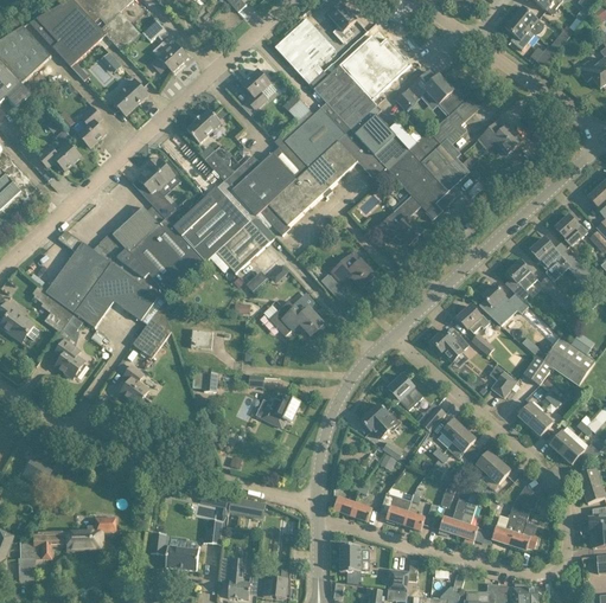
[(94,20),(76,0),(67,0),(36,18),(31,23),(84,79),(88,76),(75,62),(106,33),(100,27),(94,20)]
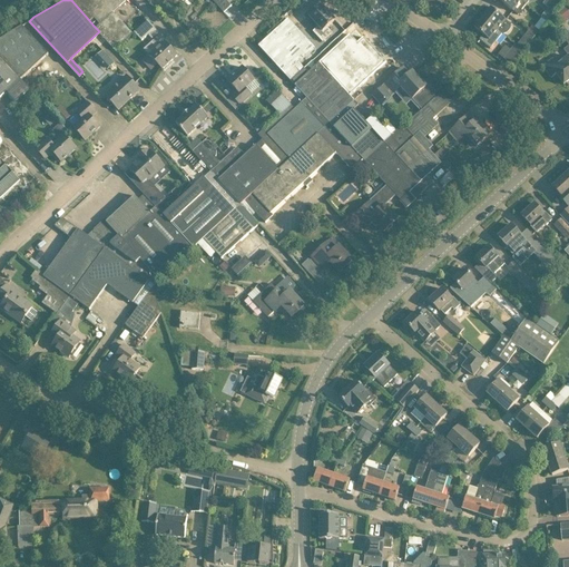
[(71,0),(88,19),(92,15),(99,21),(94,26),(99,31),(114,48),(131,31),(111,10),(121,0),(71,0)]
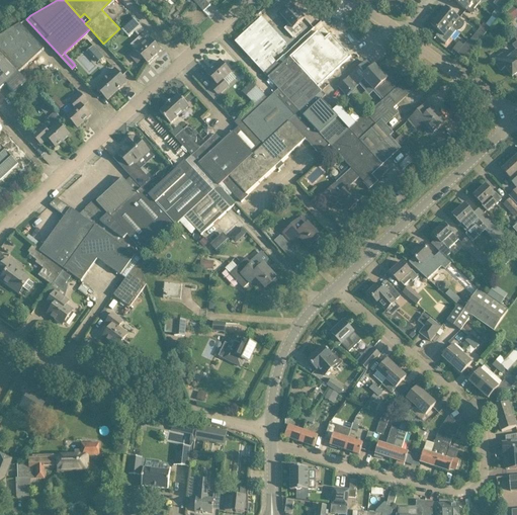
[(193,0),(202,9),(209,3),(206,0),(193,0)]
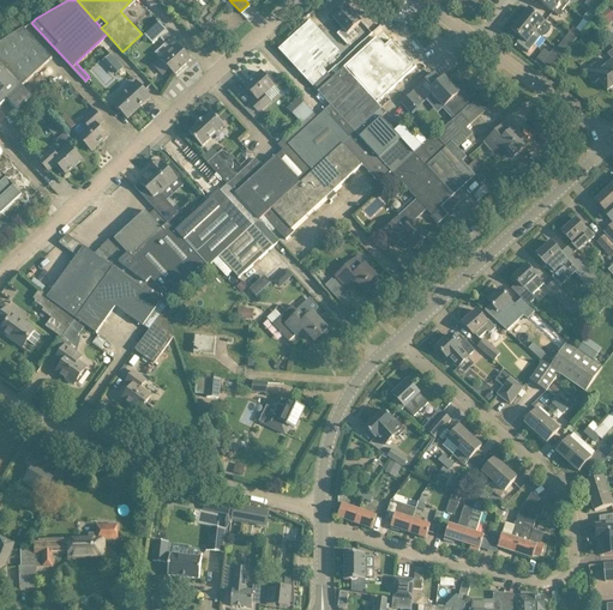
[(540,0),(545,4),(552,10),(552,8),(554,11),(557,13),(562,12),(562,8),(565,2),(563,0),(540,0)]
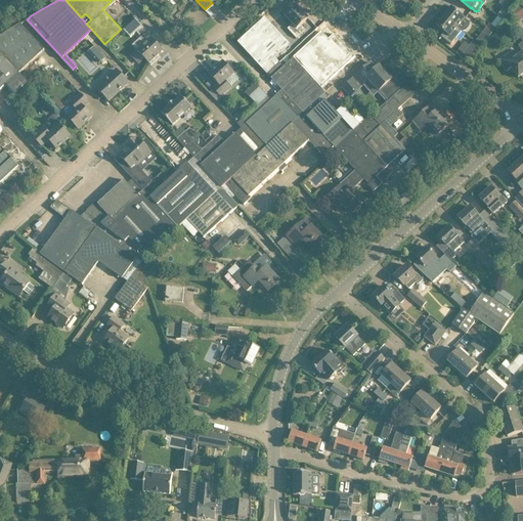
[(508,9),(512,4),(507,0),(498,0),(497,1),(508,9)]
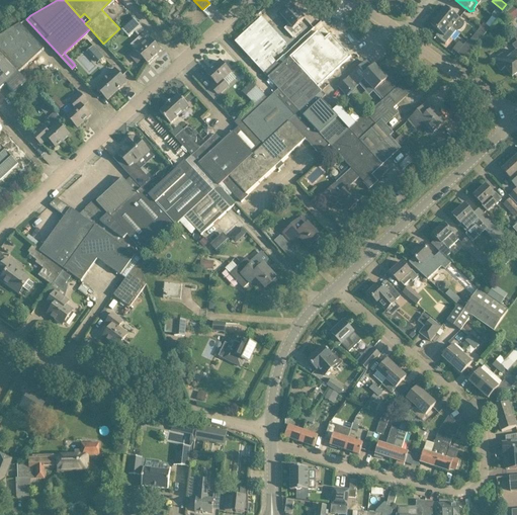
[(290,2),(279,12),(288,21),(283,26),(292,35),(300,27),(296,22),(304,15),(290,2)]
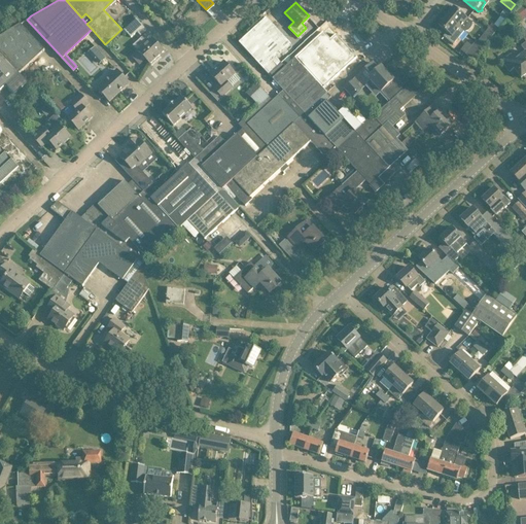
[(521,3),(514,8),(518,13),(525,8),(521,3)]
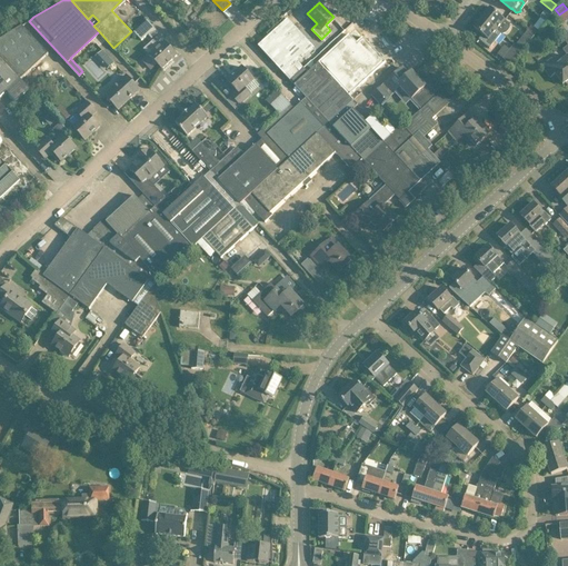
[(481,16),(500,31),(501,32),(502,31),(506,30),(507,28),(508,27),(509,25),(509,23),(509,22),(504,18),(504,17),(489,6),(481,16)]
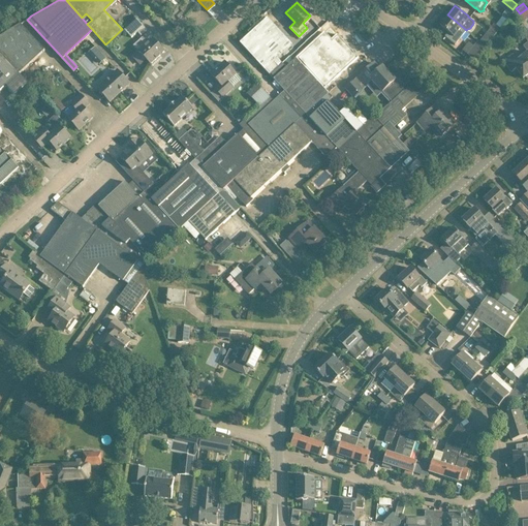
[(266,14),(239,40),(268,72),(277,64),(273,59),(291,42),(266,14)]
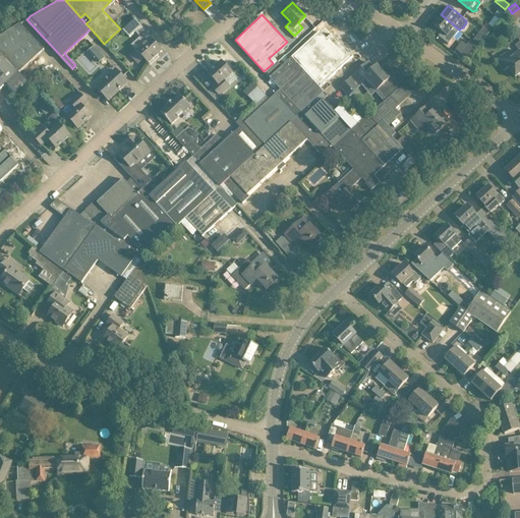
[(447,42),(458,29),(441,14),(432,23),(441,30),(437,34),(447,42)]
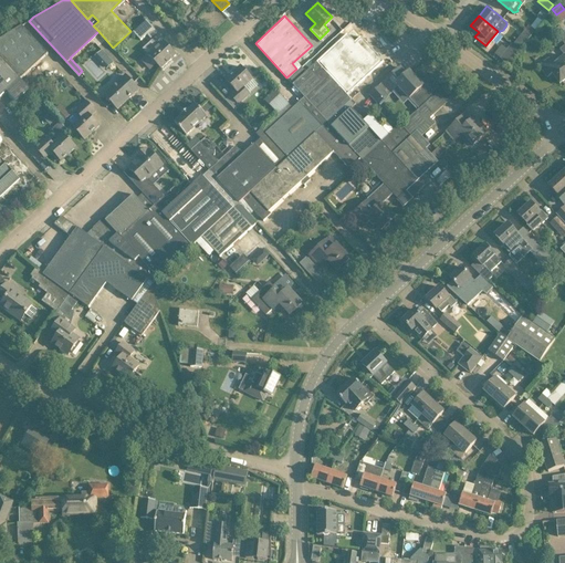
[(139,38),(146,32),(150,35),(156,30),(146,18),(133,30),(139,38)]
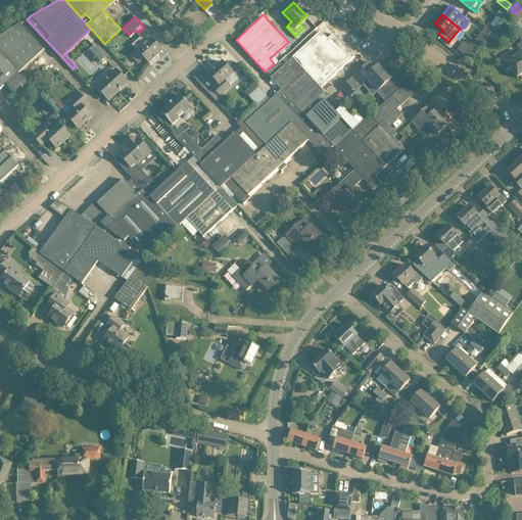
[(20,21),(0,34),(0,51),(17,71),(43,47),(37,40),(20,21)]
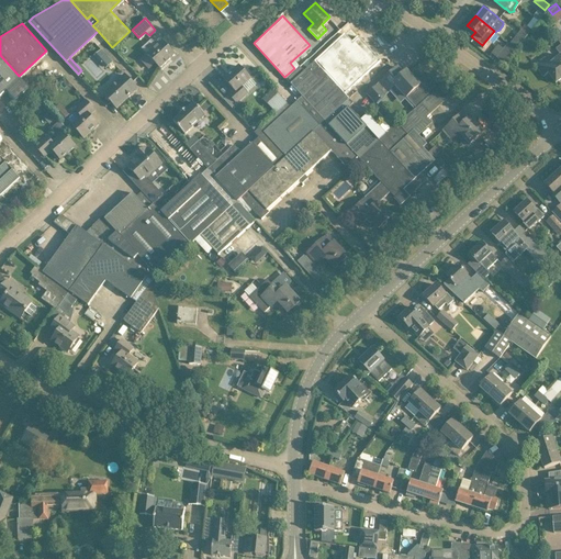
[(560,42),(560,31),(554,23),(549,28),(560,43),(560,42)]
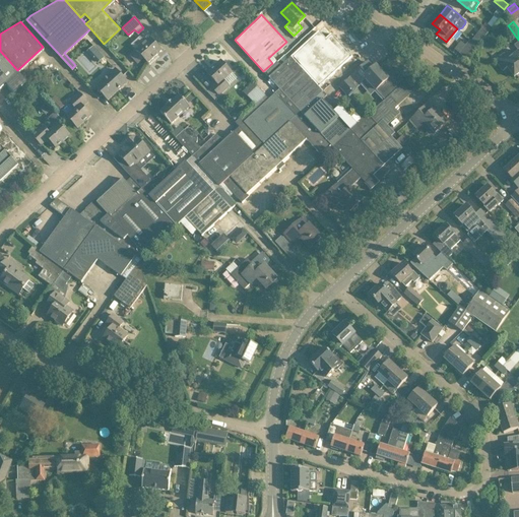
[(470,40),(476,44),(491,26),(488,22),(483,27),(481,25),(470,40)]
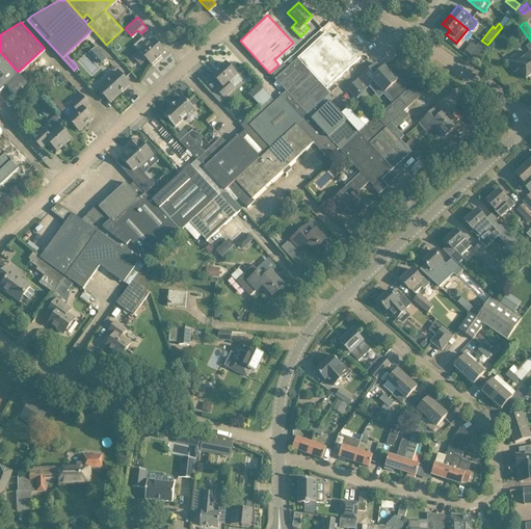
[(284,61),(271,72),(275,76),(274,77),(285,89),(301,108),(307,112),(329,91),(325,86),(333,79),(351,62),(359,55),(338,33),(333,38),(325,30),(318,37),(287,65),(284,61)]
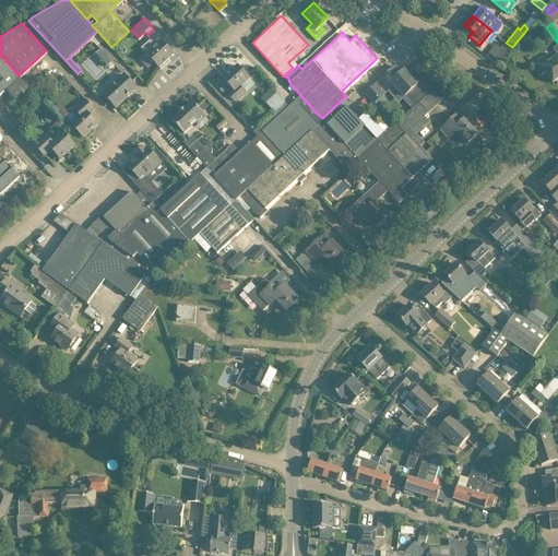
[(154,60),(158,66),(173,51),(161,39),(155,33),(150,37),(156,44),(146,51),(145,49),(140,55),(139,58),(145,64),(149,64),(154,60)]
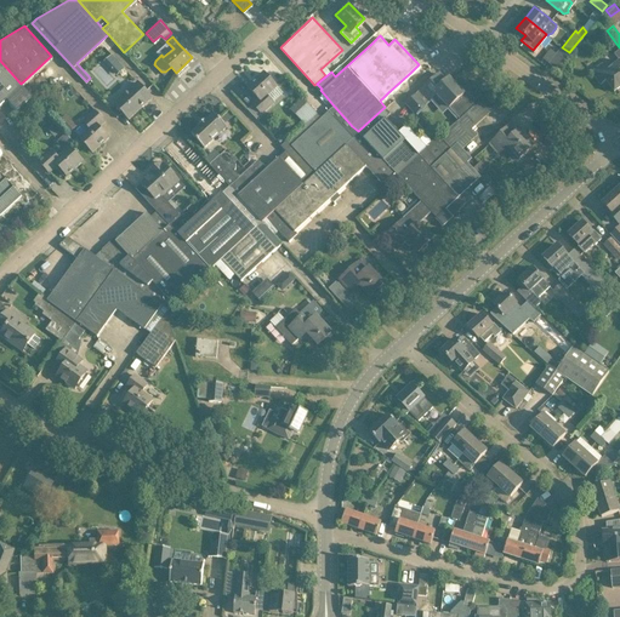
[(556,68),(569,52),(562,47),(561,46),(547,61),(556,68)]
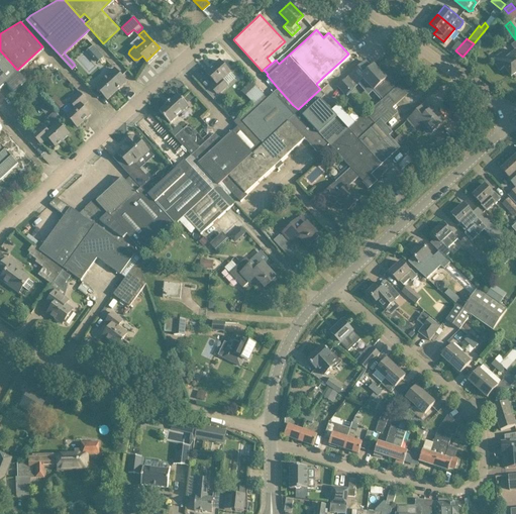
[(515,40),(515,39),(510,42),(514,48),(504,56),(501,50),(491,58),(499,69),(503,65),(510,75),(515,70),(515,40)]
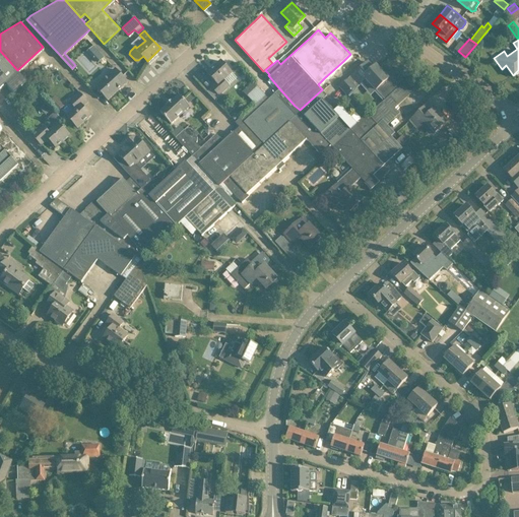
[(92,44),(86,50),(91,56),(98,50),(92,44)]
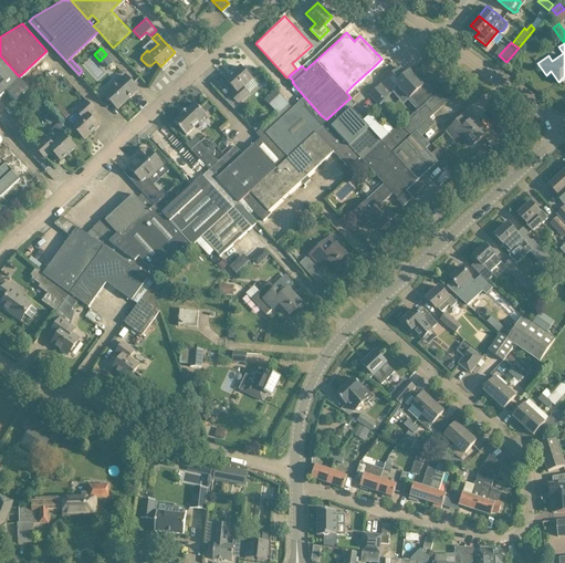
[(0,94),(6,90),(14,100),(29,87),(19,76),(0,55),(0,94)]
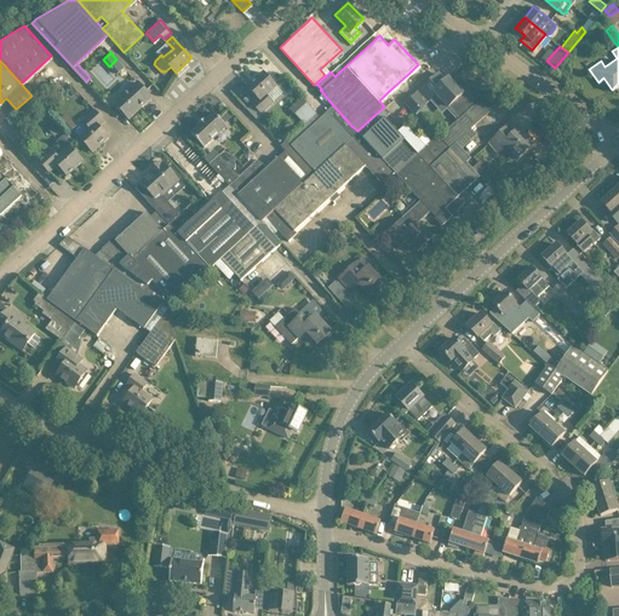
[(261,111),(271,101),(265,93),(275,84),(262,69),(246,85),(257,97),(251,102),(261,111)]
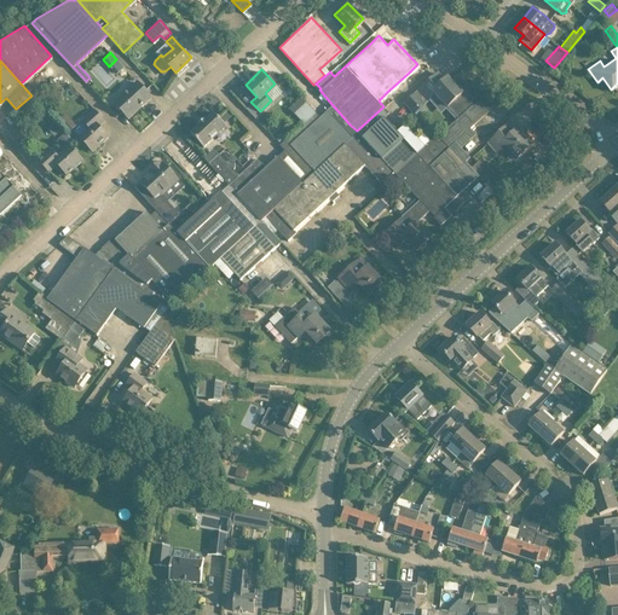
[(415,92),(405,100),(415,111),(425,103),(423,102),(427,98),(427,99),(434,92),(446,104),(457,116),(461,112),(472,103),(469,100),(461,92),(458,90),(448,76),(444,80),(437,73),(428,80),(419,90),(420,91),(416,93),(415,92)]
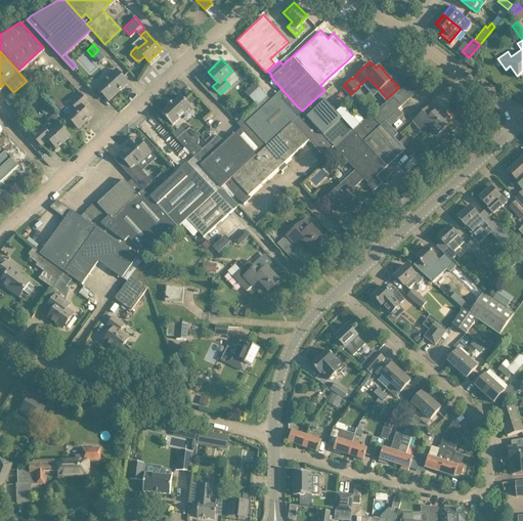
[(96,86),(100,91),(107,98),(127,81),(116,68),(96,86)]
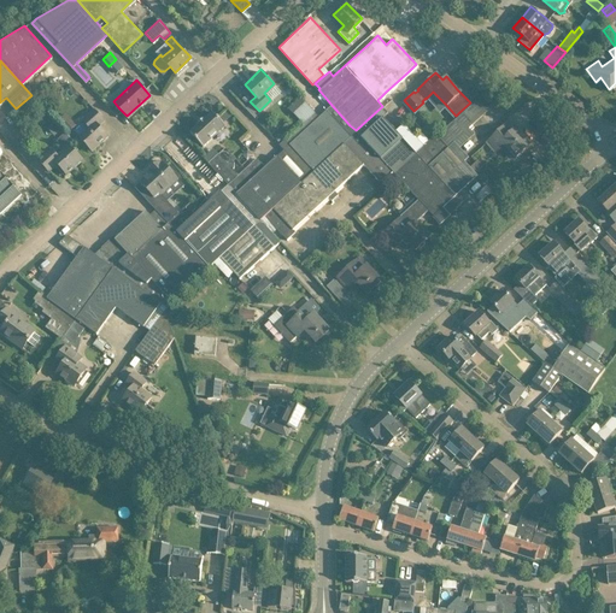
[(484,92),(474,99),(485,111),(493,102),(484,92)]
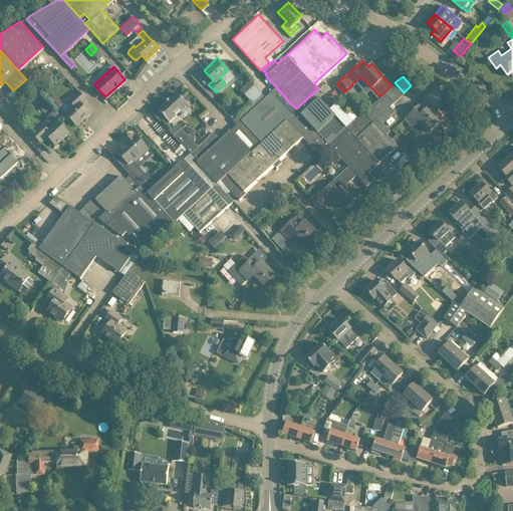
[(412,78),(410,81),(418,87),(421,84),(412,78)]
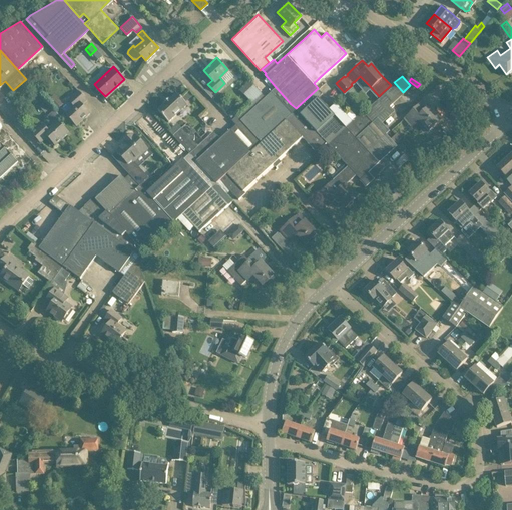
[(242,92),(251,102),(262,92),(252,83),(242,92)]
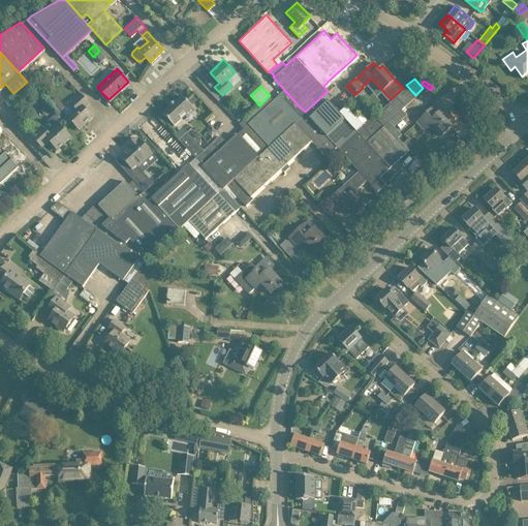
[(283,89),(247,123),(254,130),(269,146),(294,122),(305,112),(300,107),(283,89)]
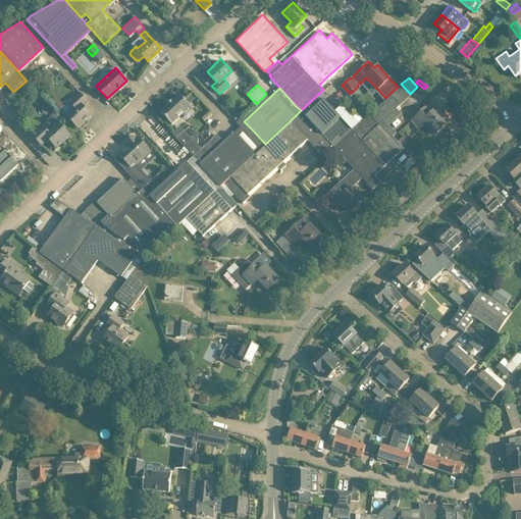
[(323,90),(301,110),(332,145),(351,127),(323,98),(327,94),(323,90)]
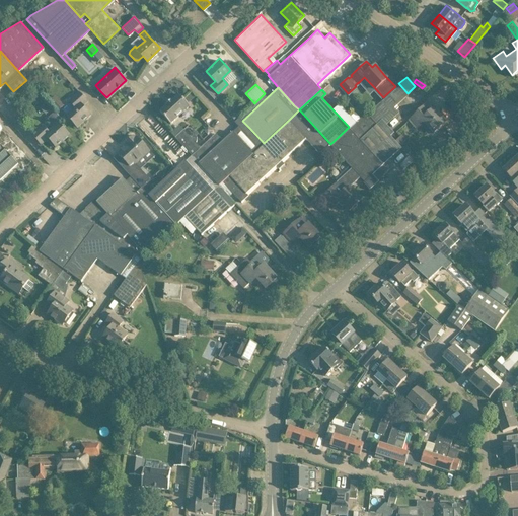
[(65,114),(76,126),(89,113),(81,104),(86,99),(78,90),(68,99),(74,105),(65,114)]
